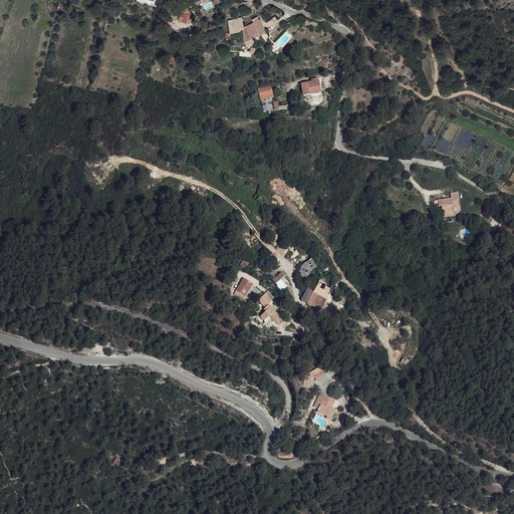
[(187,6),(183,9),(186,14),(181,14),(179,20),(190,23),(192,15),(187,6)]
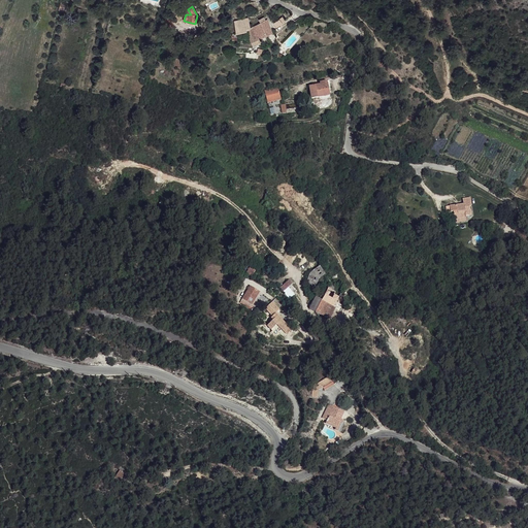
[(283,17),(274,23),(277,27),(286,20),(283,17)]
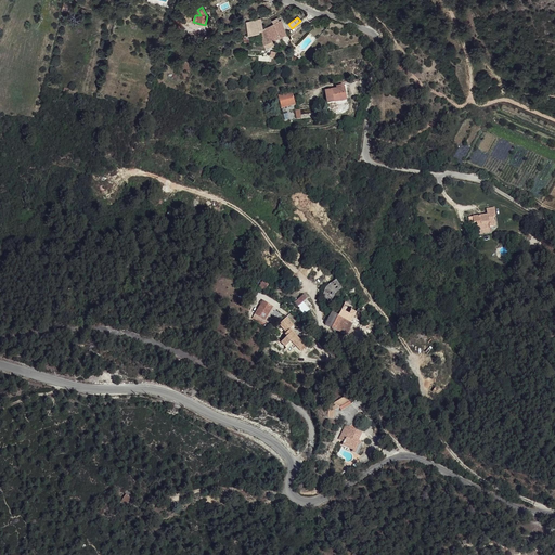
[(257,18),(246,21),(247,35),(259,31),(263,29),(260,25),(257,26),(257,18)]
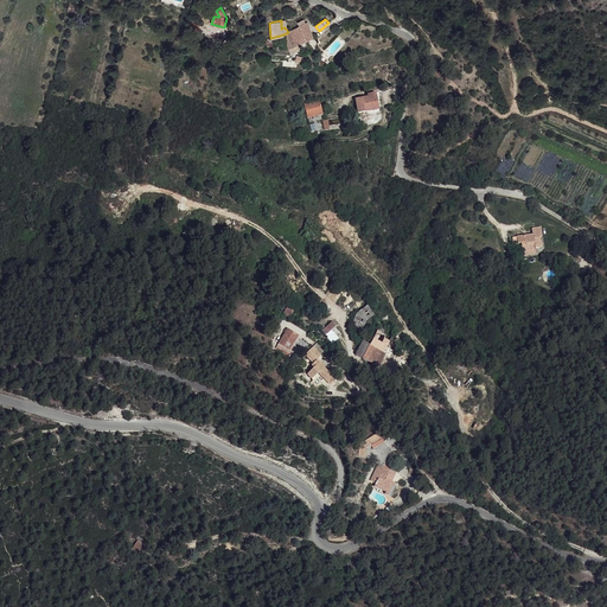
[(198,25),(187,21),(184,34),(195,37),(198,25)]
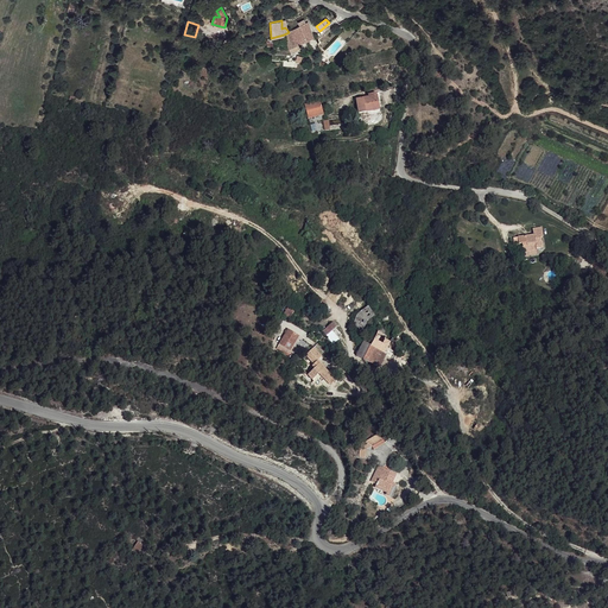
[(289,32),(284,35),(290,50),(315,37),(308,21),(301,25),(289,32)]
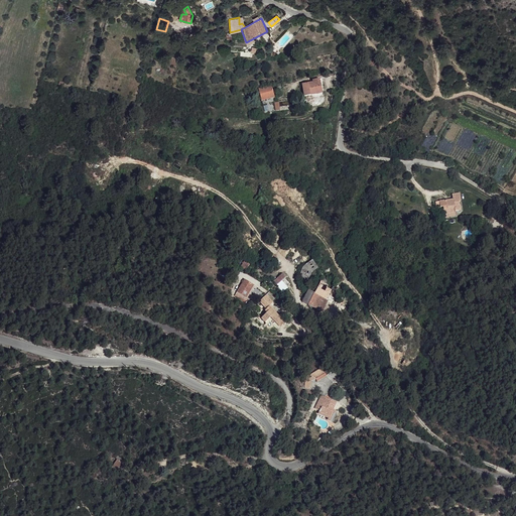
[(241,29),(230,32),(240,32),(246,42),(241,29)]
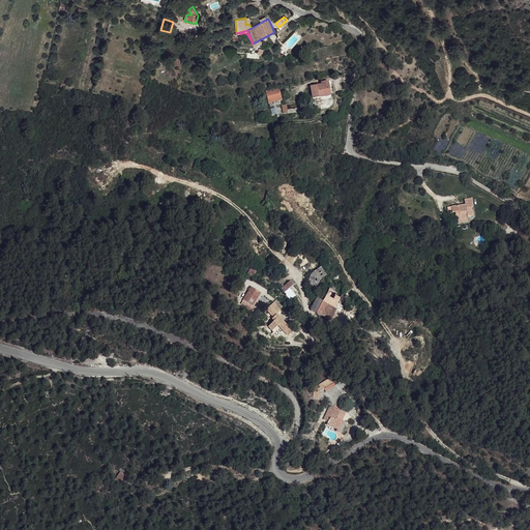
[(322,88),(312,89),(314,102),(324,100),(331,98),(329,89),(329,87),(322,88)]
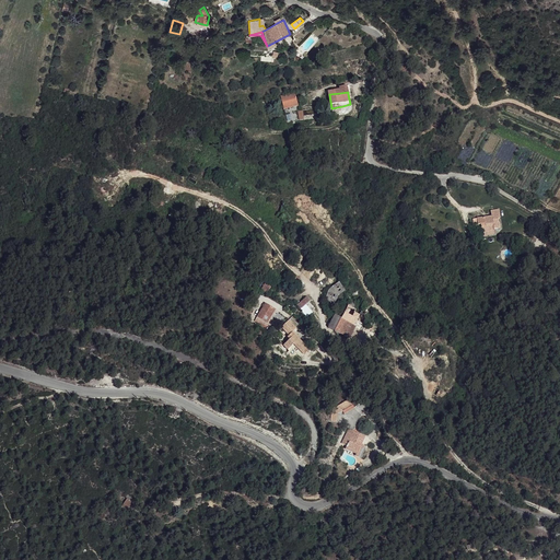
[(294,95),(281,97),(283,109),(296,108),(294,95)]
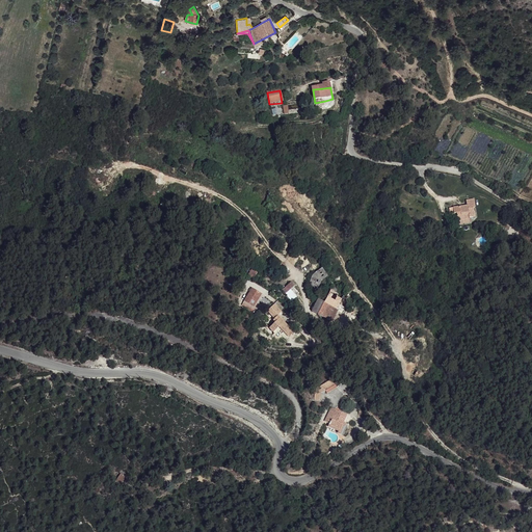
[(470,220),(471,218),(476,217),(476,212),(473,213),(473,209),(474,209),(474,202),(467,202),(467,207),(452,208),(453,214),(456,214),(458,222),(470,220)]
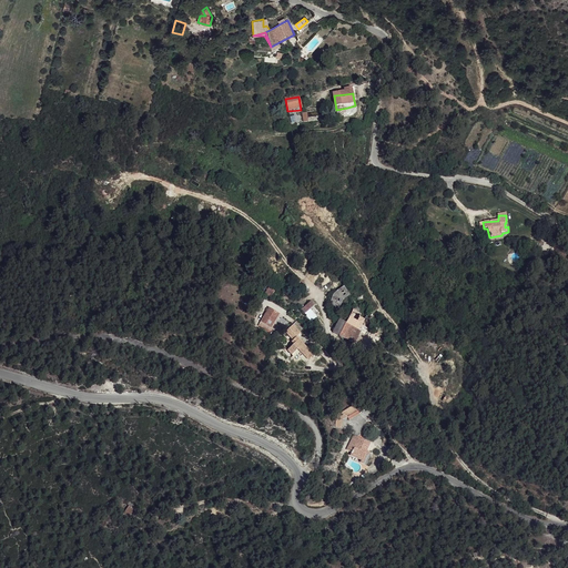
[(350,293),(343,287),(334,294),(331,307),(326,311),(328,315),(338,321),(333,332),(354,343),(372,310),(364,306),(365,304),(353,297),(355,294),(350,293)]
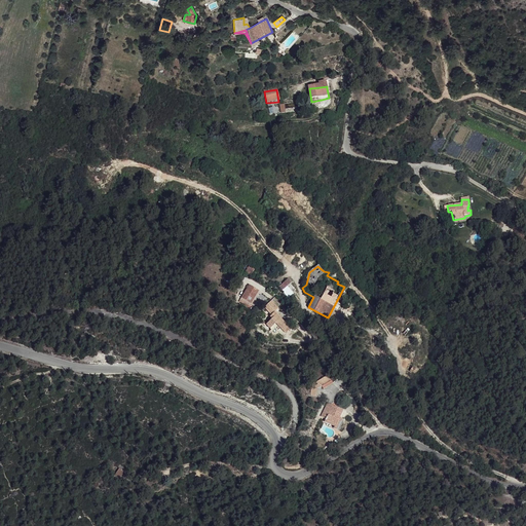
[(297,290),(288,279),(279,286),(289,297),(297,290)]
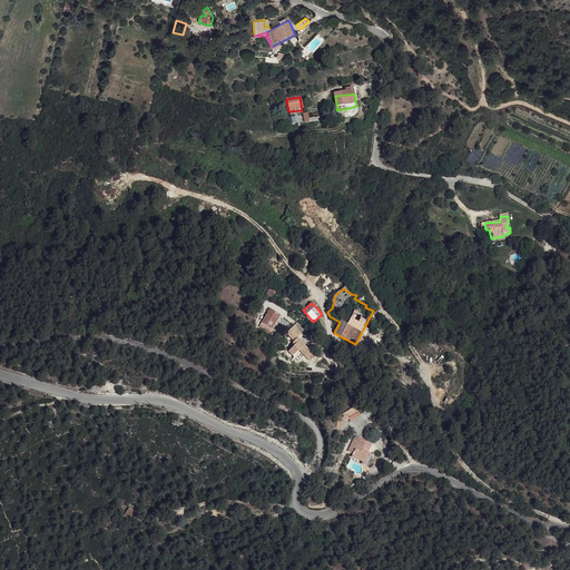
[(281,314),(271,307),(261,323),(274,332),(275,328),(272,326),(281,314)]
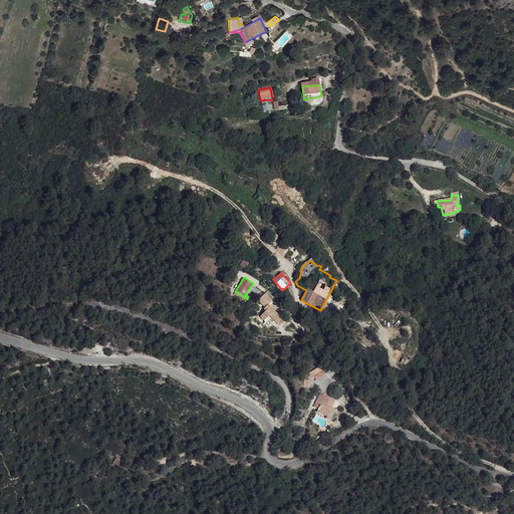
[(271,301),(265,293),(258,299),(265,307),(268,304),(269,303),(271,301)]
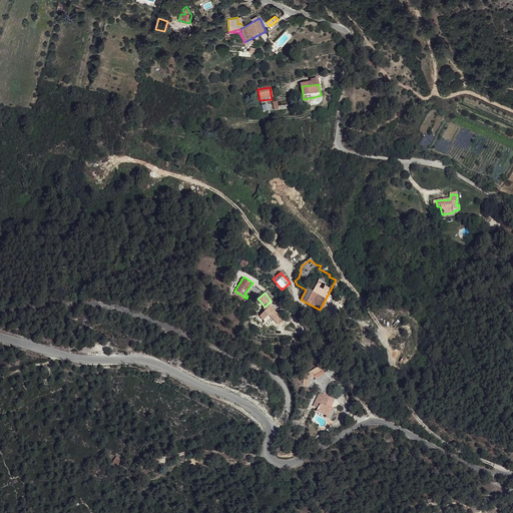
[(251,298),(246,298),(244,302),(248,307),(254,302),(251,298)]
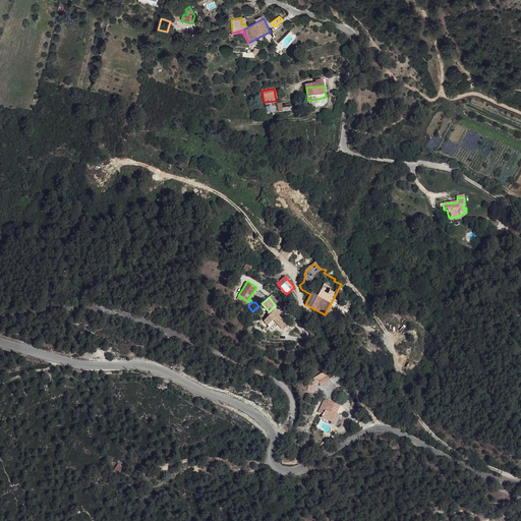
[(269,314),(266,317),(270,322),(273,320),(280,327),(284,323),(277,314),(272,308),(269,311),(267,312),(269,314)]
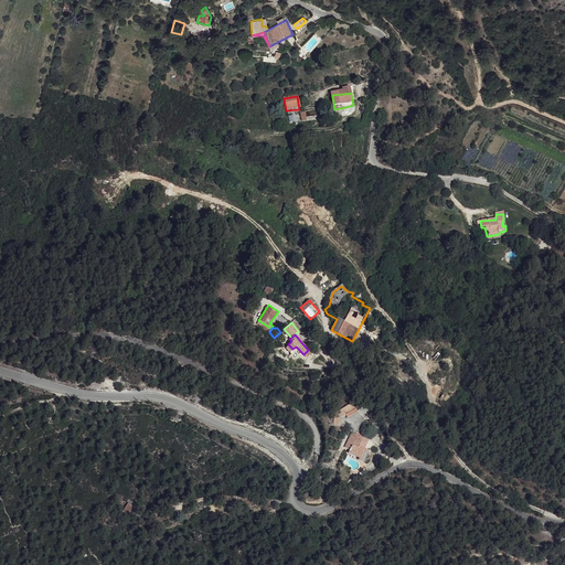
[(407,384),(397,377),(394,383),(403,390),(407,384)]
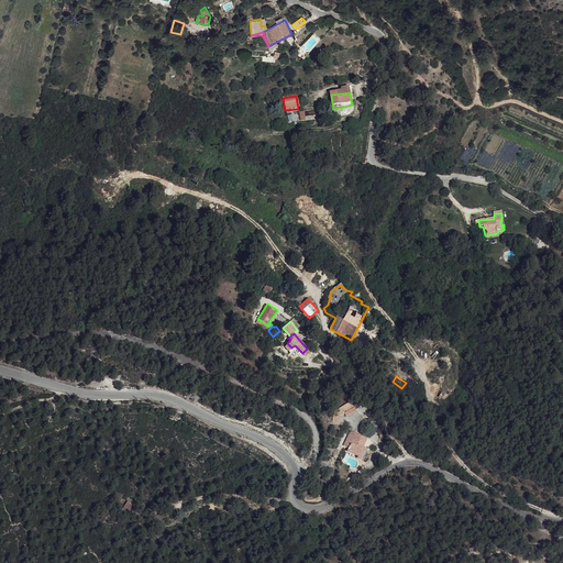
[(352,404),(341,407),(344,418),(355,414),(352,404)]
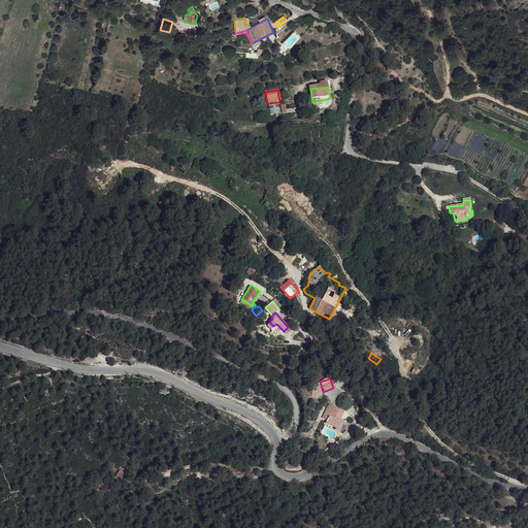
[(311,391),(311,398),(318,398),(318,390),(320,390),(321,385),(316,385),(316,391),(311,391)]
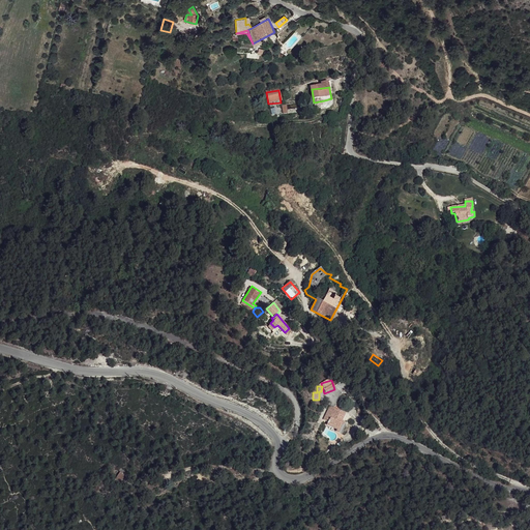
[(347,413),(335,408),(334,410),(331,416),(328,423),(339,430),(347,413)]
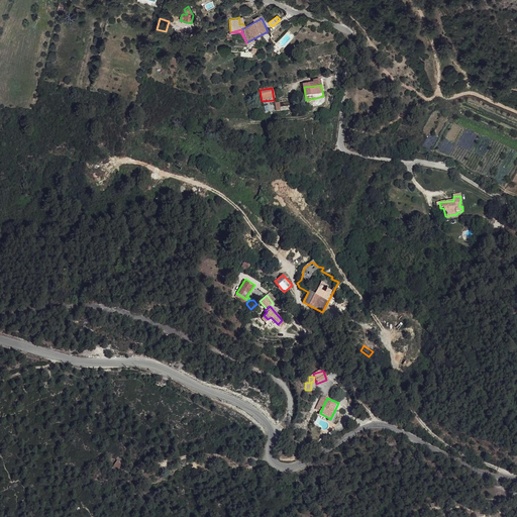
[(340,406),(338,403),(330,419),(329,421),(334,423),(339,414),(337,413),(340,406)]
